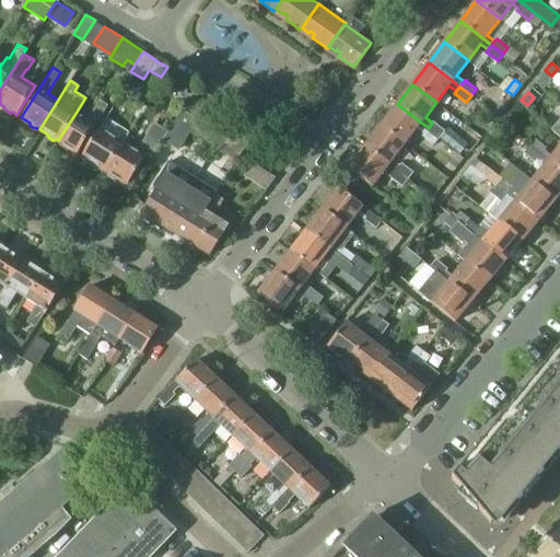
[(77,112),(58,140),(60,142),(60,144),(66,148),(68,147),(77,152),(108,103),(98,97),(86,118),(77,112)]
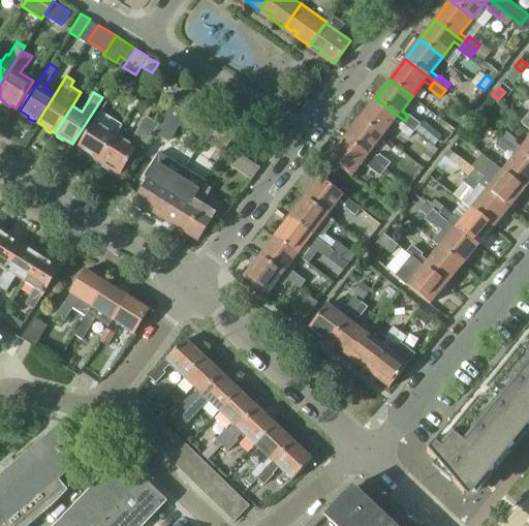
[(375,98),(360,118),(382,135),(395,120),(401,125),(405,121),(398,116),(375,98)]
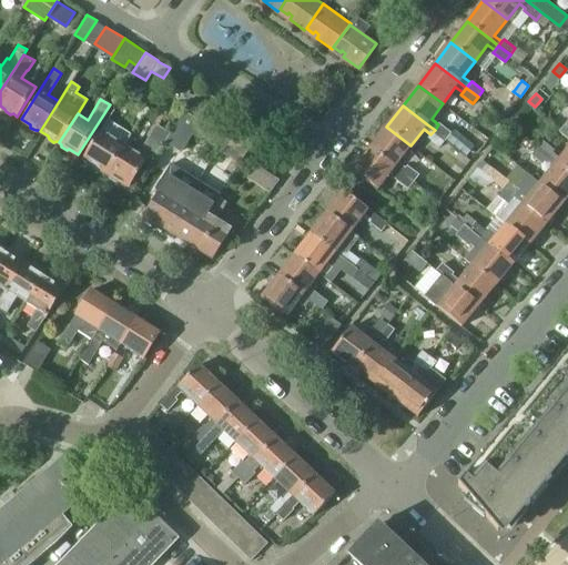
[(200,120),(184,110),(165,140),(181,150),(200,120)]
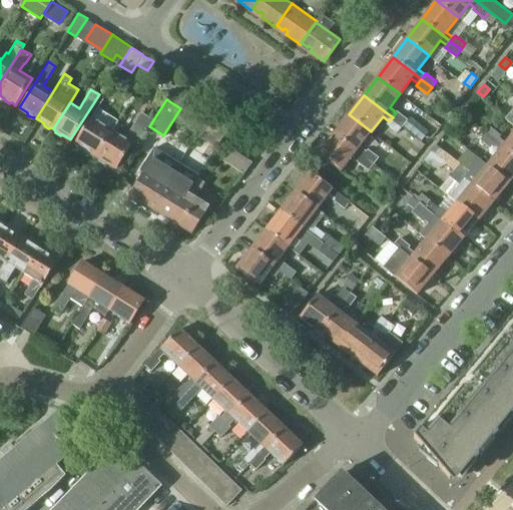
[(97,106),(74,142),(84,148),(85,151),(89,153),(92,153),(95,155),(112,128),(117,119),(97,106)]
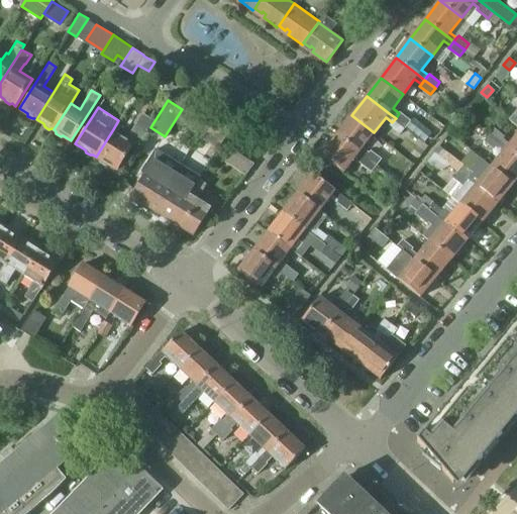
[(399,113),(396,118),(406,126),(411,120),(400,112),(399,113)]
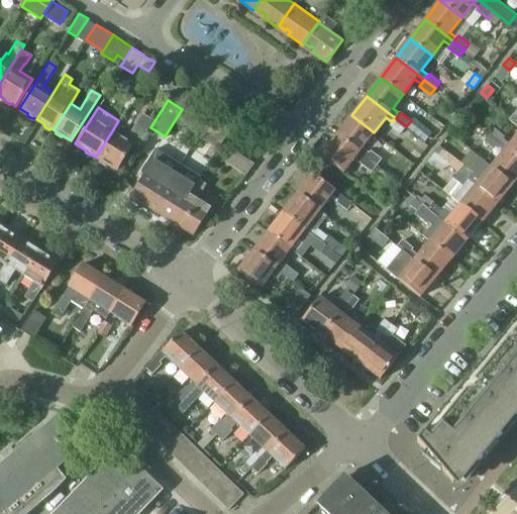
[(363,147),(374,132),(351,115),(337,134),(359,151),(367,157),(370,152),(363,147)]
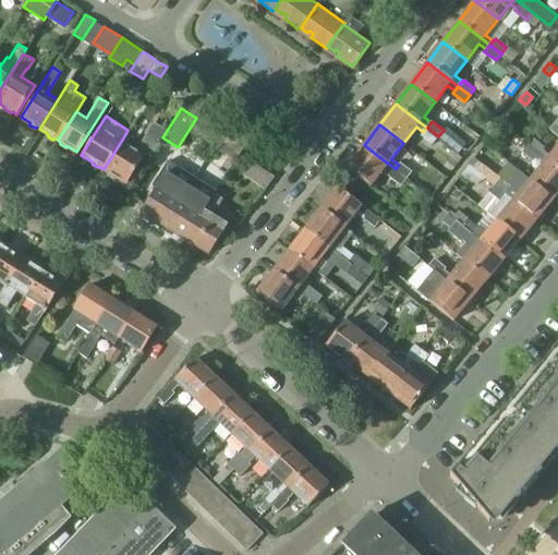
[(433,143),(438,136),(427,128),(423,132),(422,134),(433,143)]
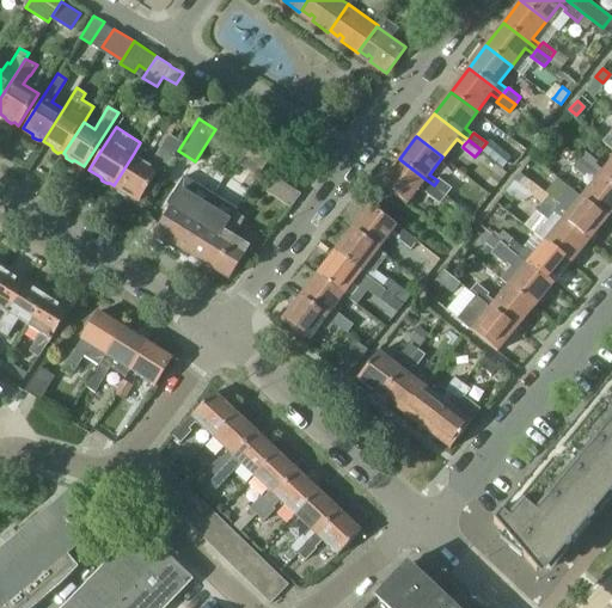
[(134,153),(114,185),(117,188),(118,190),(123,194),(127,192),(139,201),(158,170),(164,173),(178,151),(163,141),(150,163),(148,163),(134,153)]
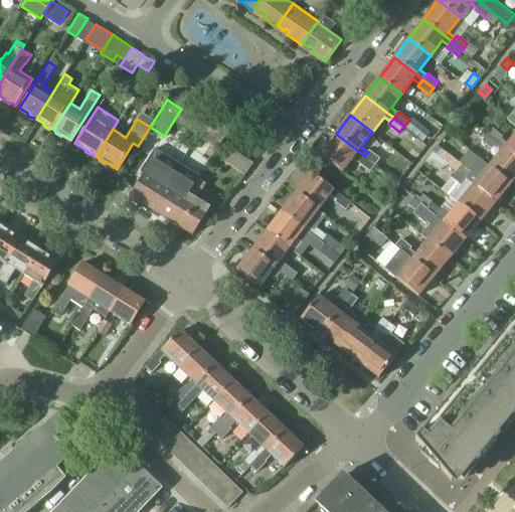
[(492,127),(488,133),(498,141),(502,137),(503,135),(492,127)]
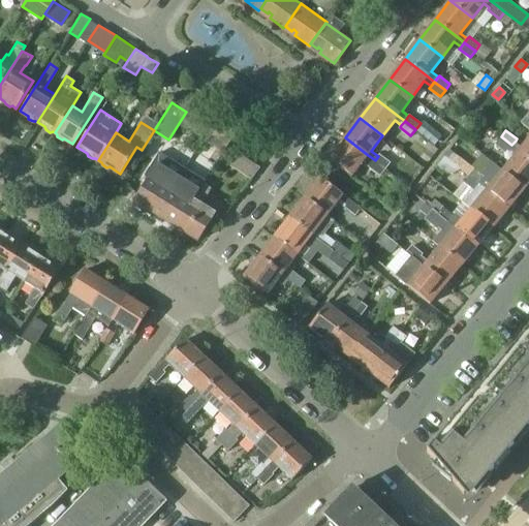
[(507,150),(511,145),(501,136),(495,143),(506,152),(507,150)]
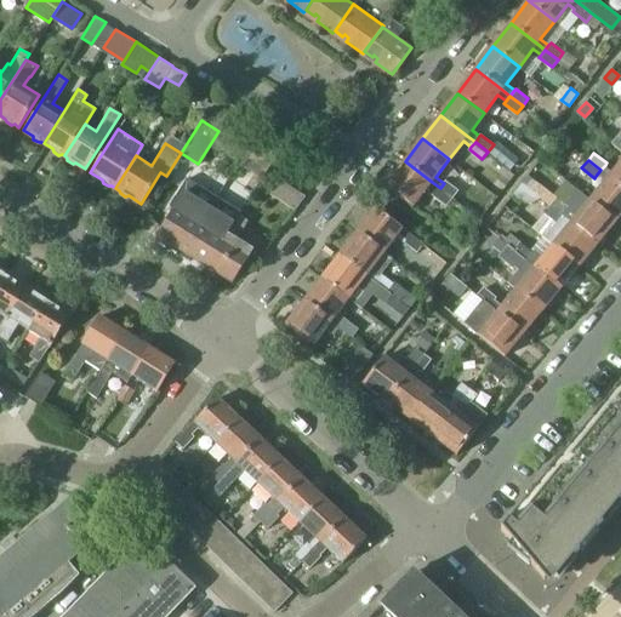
[(600,170),(608,176),(620,187),(620,160),(613,171),(605,165),(600,170)]
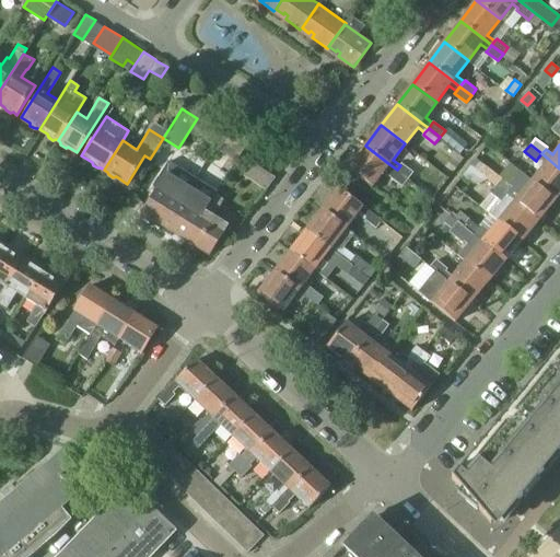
[(365,146),(349,167),(373,185),(384,171),(392,176),(397,170),(389,164),(365,146)]
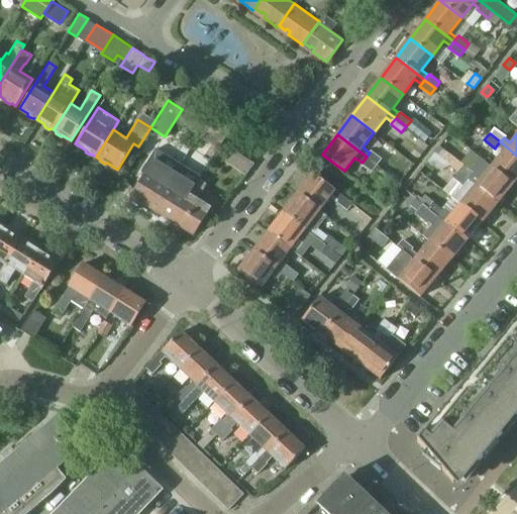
[(513,183),(516,178),(516,156),(506,146),(500,141),(496,146),(502,151),(491,166),(513,183)]
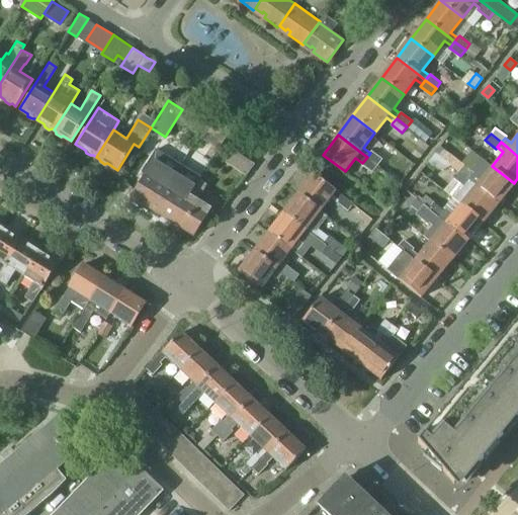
[(452,155),(440,145),(435,151),(448,161),(452,155)]
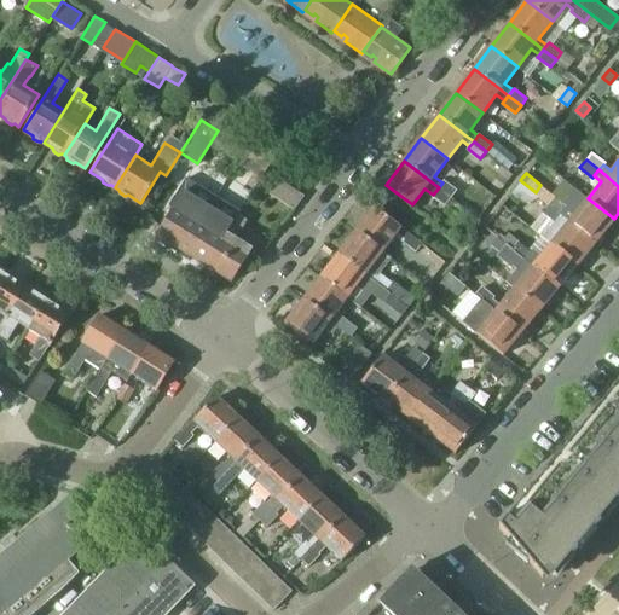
[(173,208),(155,237),(165,243),(167,239),(181,249),(215,195),(186,177),(168,204),(173,208)]
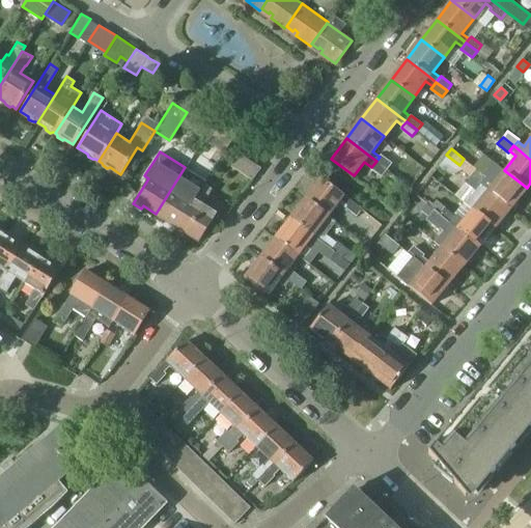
[(230,165),(252,178),(261,166),(239,151),(230,165)]
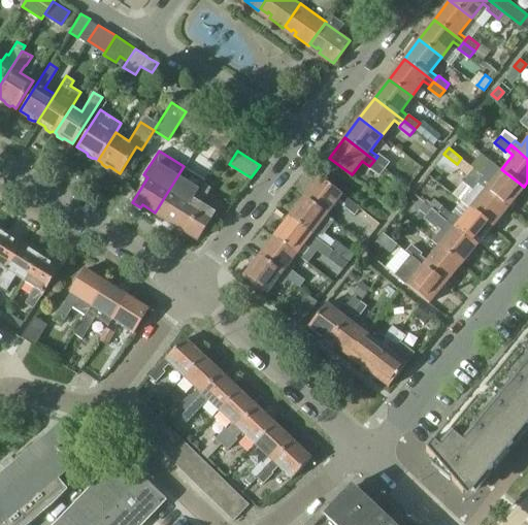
[(377,156),(374,160),(385,168),(390,162),(378,154),(377,156)]
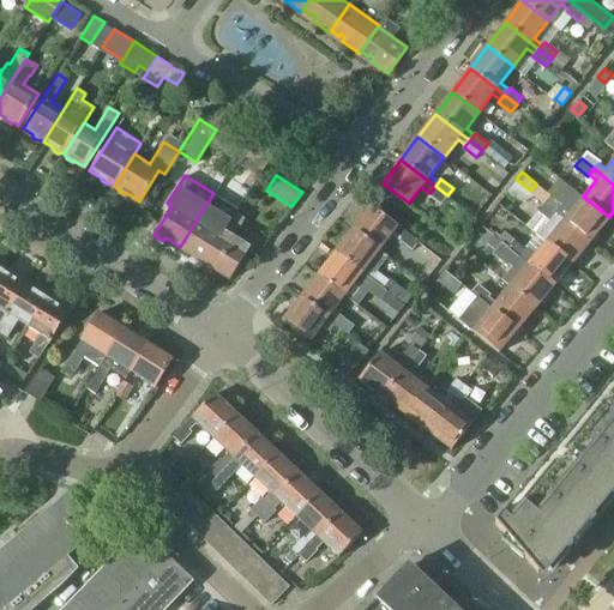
[(524,199),(534,194),(516,180),(506,191),(515,198),(524,199)]
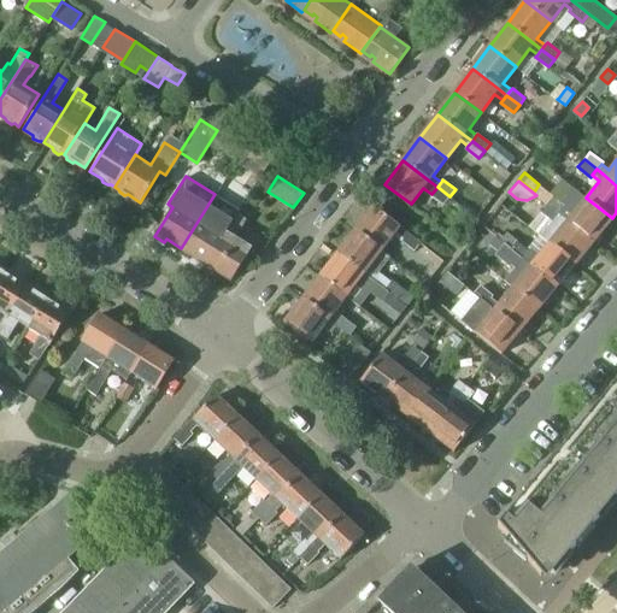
[(445,204),(450,196),(438,187),(432,194),(445,204)]
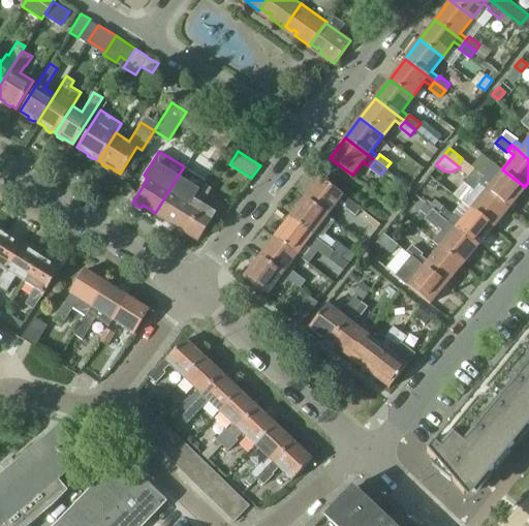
[(469,175),(509,207),(525,187),(502,169),(492,160),(481,174),(474,167),(469,175)]
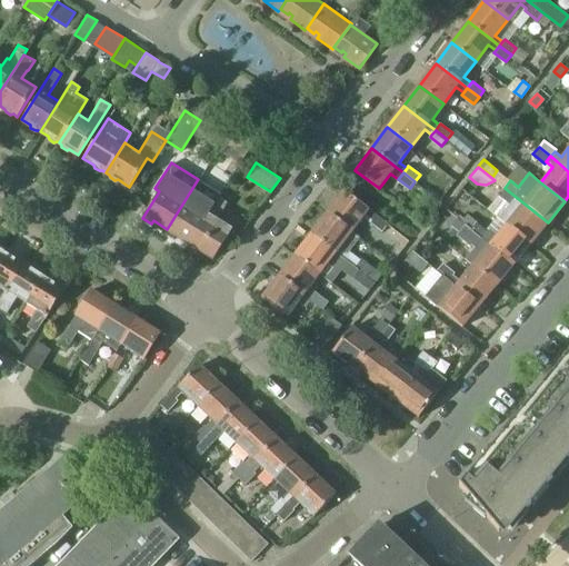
[(167,229),(165,232),(173,238),(176,235),(189,242),(218,196),(219,196),(220,192),(198,179),(167,229)]
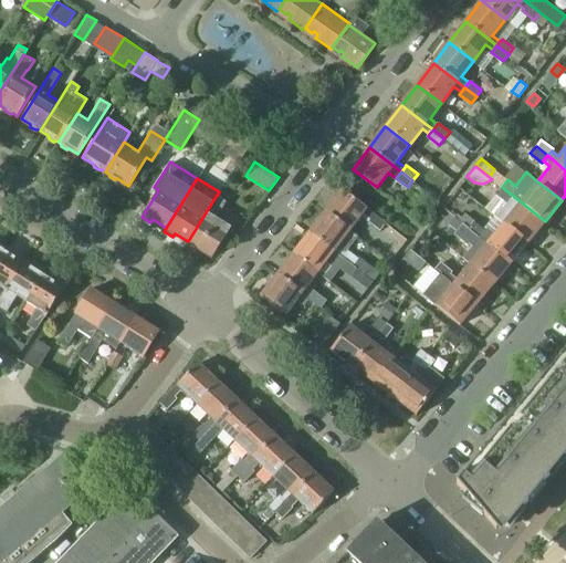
[(504,221),(528,241),(545,221),(502,187),(498,193),(506,200),(495,216),(504,222),(504,221)]
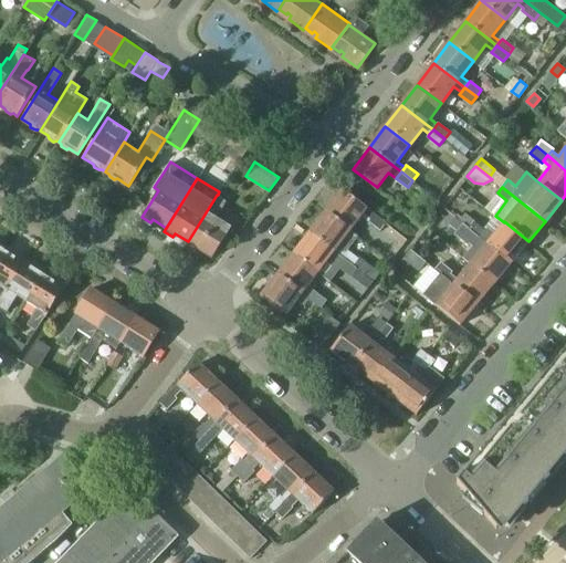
[(380,229),(386,222),(343,189),(326,210),(350,229),(362,215),(380,229)]
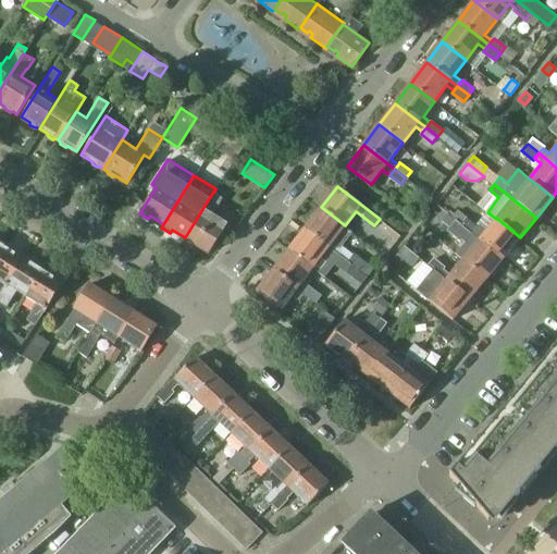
[(392,188),(386,194),(394,200),(399,194),(392,188)]
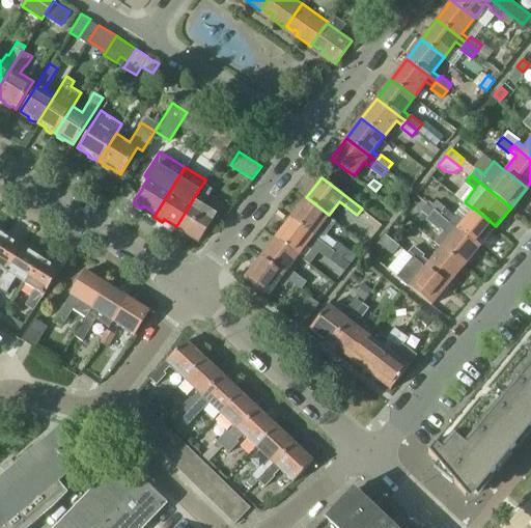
[(203,183),(176,226),(198,241),(216,213),(200,203),(211,187),(204,183),(203,183)]
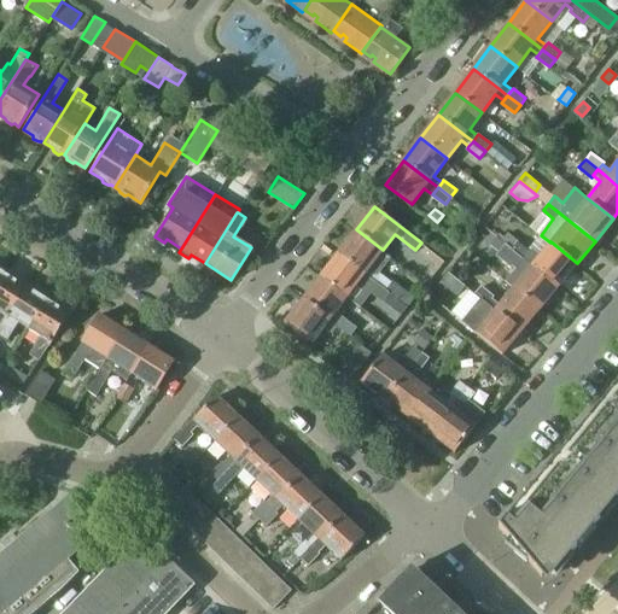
[(338,252),(365,273),(373,279),(385,288),(391,281),(379,272),(391,257),(383,250),(356,229),(338,252)]
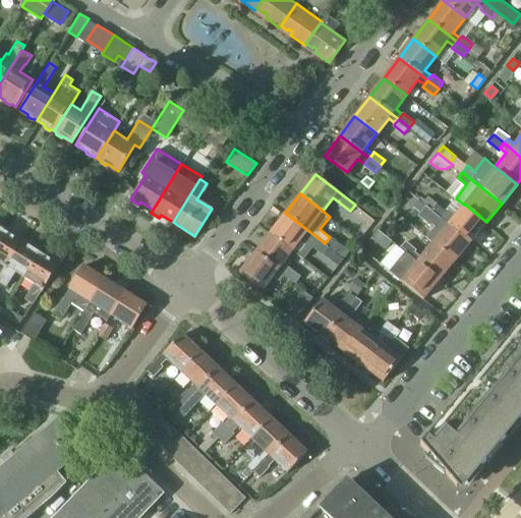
[(427,195),(422,202),(425,205),(431,210),(432,208),(437,203),(427,195)]
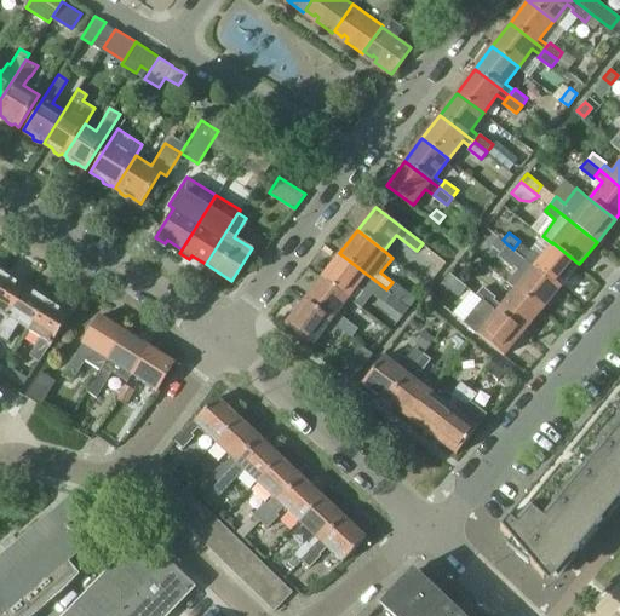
[(492,243),(500,251),(506,243),(503,240),(498,236),(492,243)]
